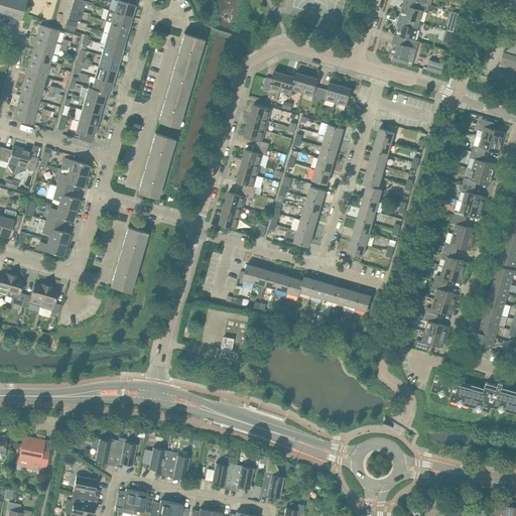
[(0,13),(9,17),(14,0),(1,0),(0,5),(0,13)]
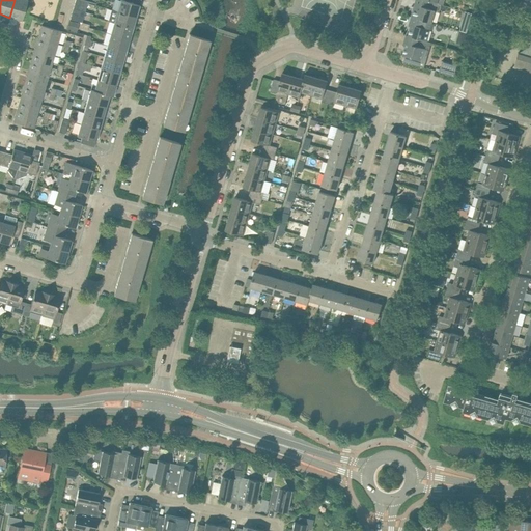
[(22,21),(28,1),(24,0),(15,0),(9,18),(22,21)]
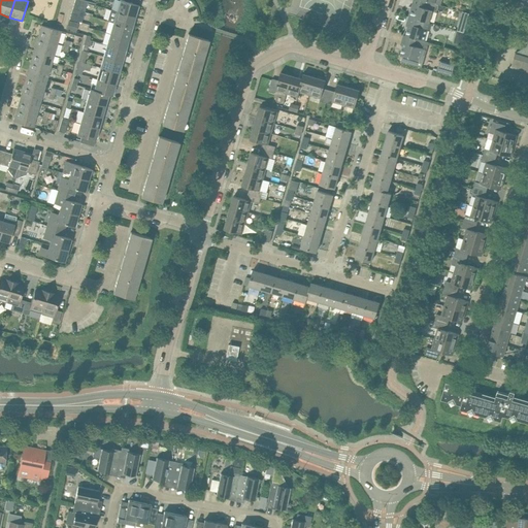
[(88,1),(83,0),(74,0),(72,8),(85,12),(88,1)]
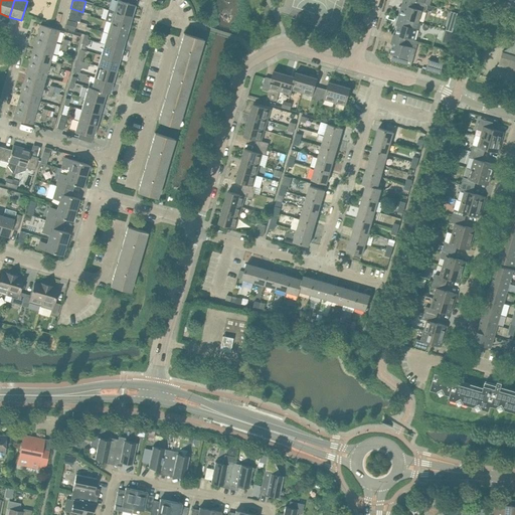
[(122,0),(122,1),(118,0),(117,0),(114,11),(132,16),(136,0),(122,0)]
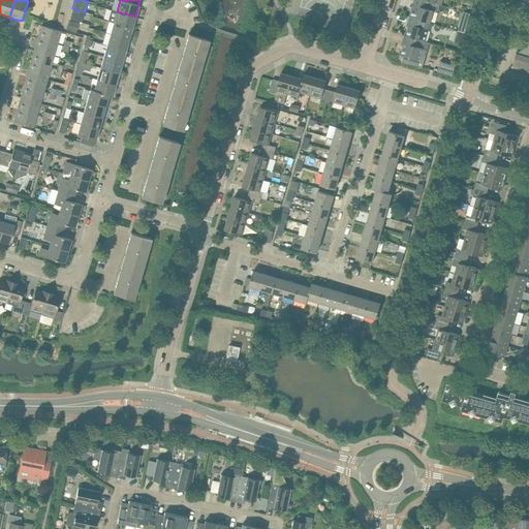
[(424,0),(414,0),(410,17),(423,21),(430,23),(433,11),(437,11),(439,5),(428,1),(424,0)]
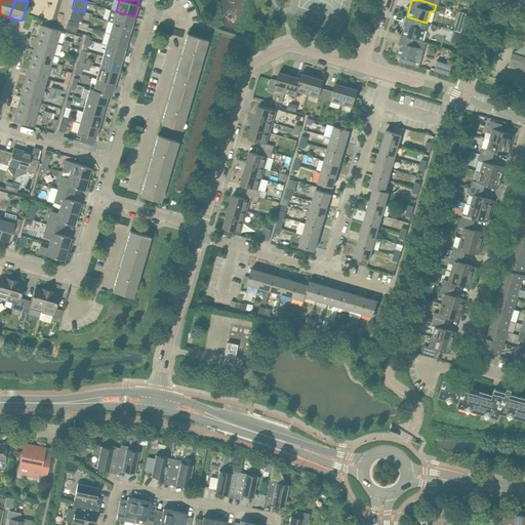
[(81,23),(84,12),(72,8),(69,19),(81,23)]
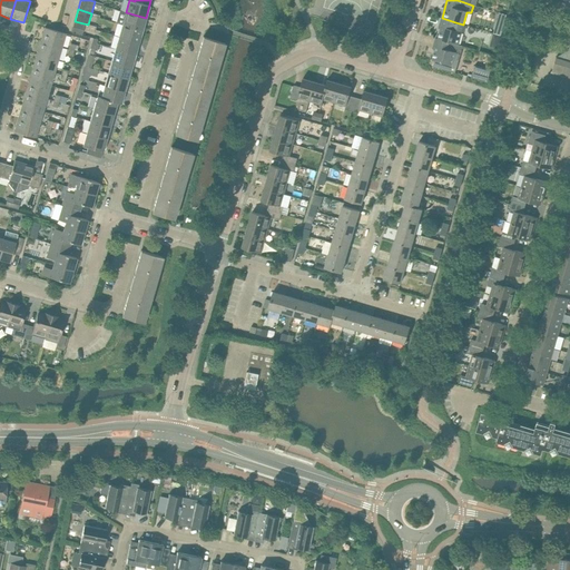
[(143,30),(146,18),(126,12),(119,10),(116,22),(123,25),(143,30)]
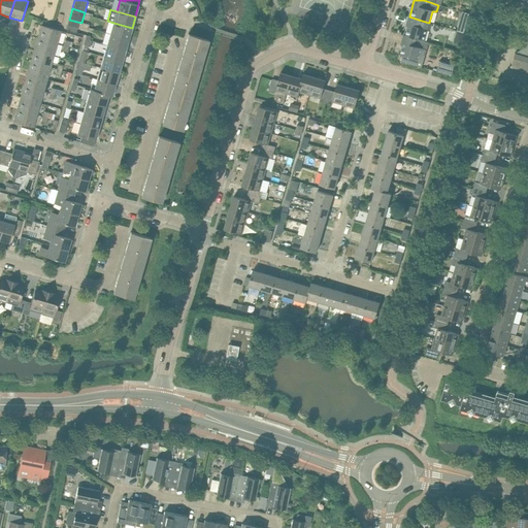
[(420,27),(422,21),(409,17),(407,24),(409,25),(406,36),(405,35),(404,36),(424,41),(427,29),(420,27)]
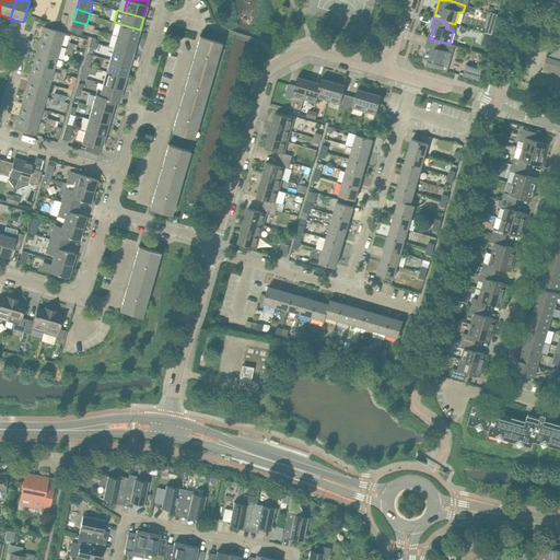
[(83,35),(86,24),(73,21),(70,32),(83,35)]
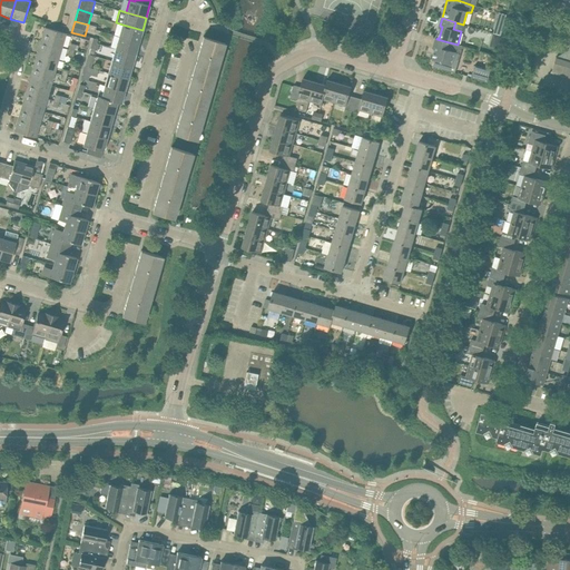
[(138,42),(143,30),(123,25),(119,37),(138,42)]
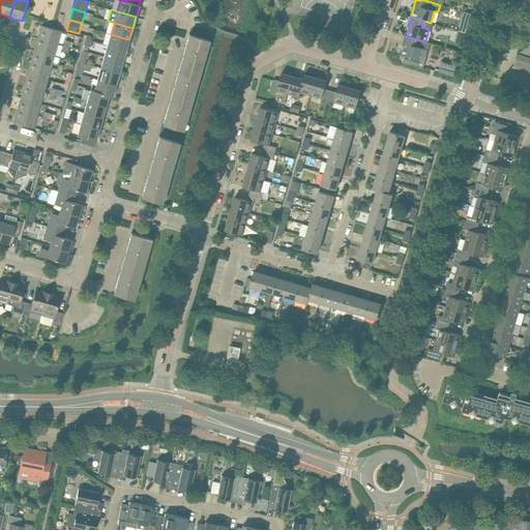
[(61,31),(41,26),(37,38),(58,43),(61,31)]
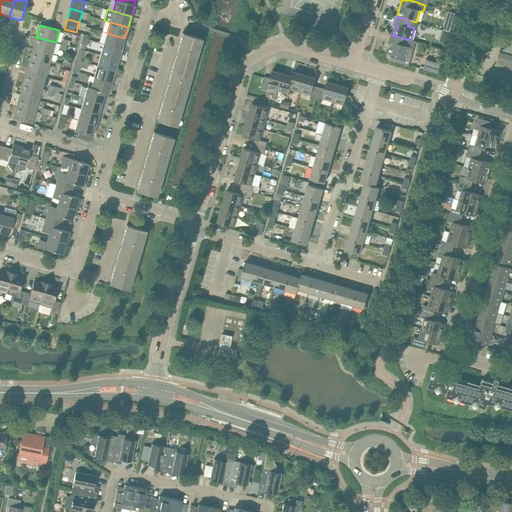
[(121,49),(124,38),(107,33),(104,44),(121,49)]
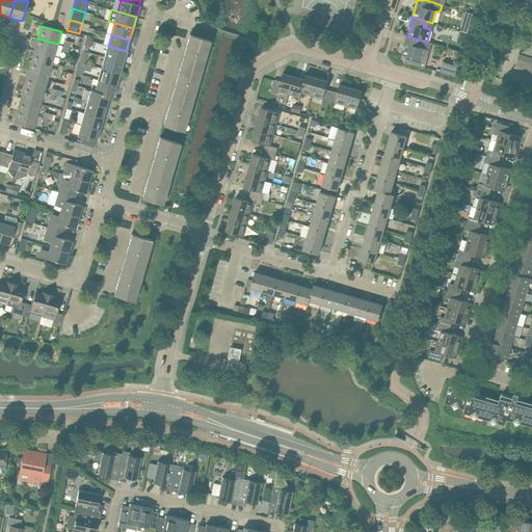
[(210,41),(190,34),(163,125),(184,131),(210,41)]
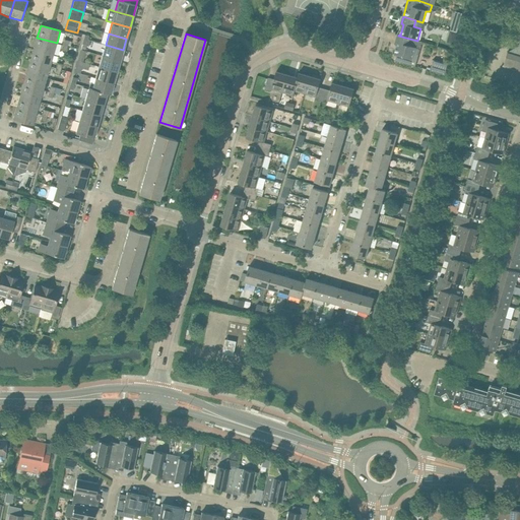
[(399,35),(397,35),(395,42),(398,43),(396,50),(394,50),(393,54),(393,53),(392,54),(396,55),(395,60),(415,66),(410,64),(412,59),(416,61),(423,42),(417,41),(398,36),(399,35)]
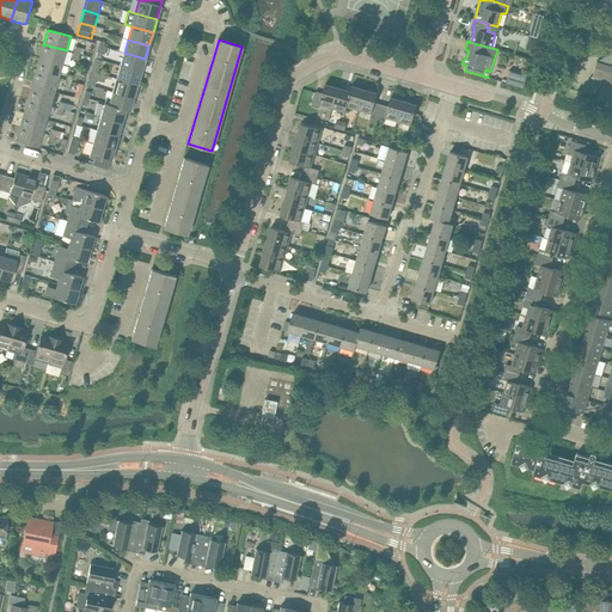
[(67,50),(43,44),(40,57),(62,65),(67,50)]
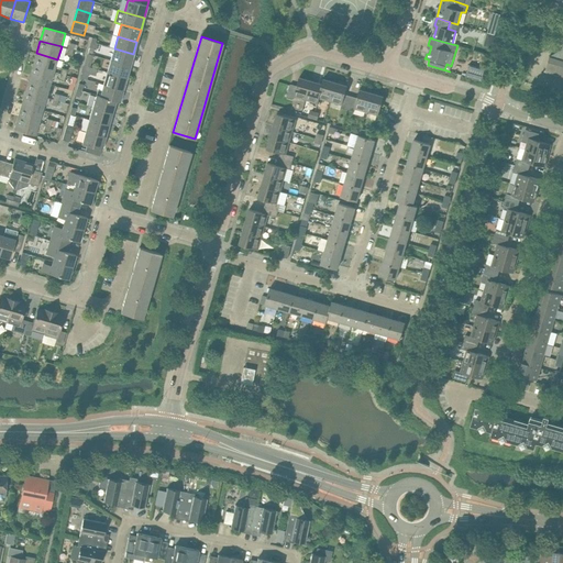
[(98,44),(96,43),(90,42),(87,54),(91,55),(94,50),(96,50),(98,44)]
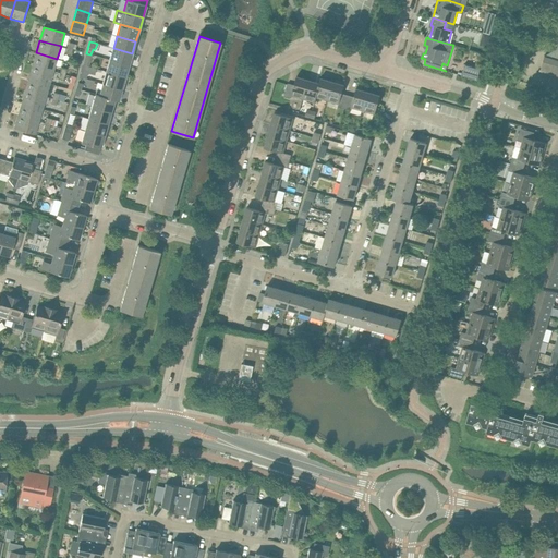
[(544,57),(541,71),(557,75),(557,47),(557,52),(554,51),(544,57)]
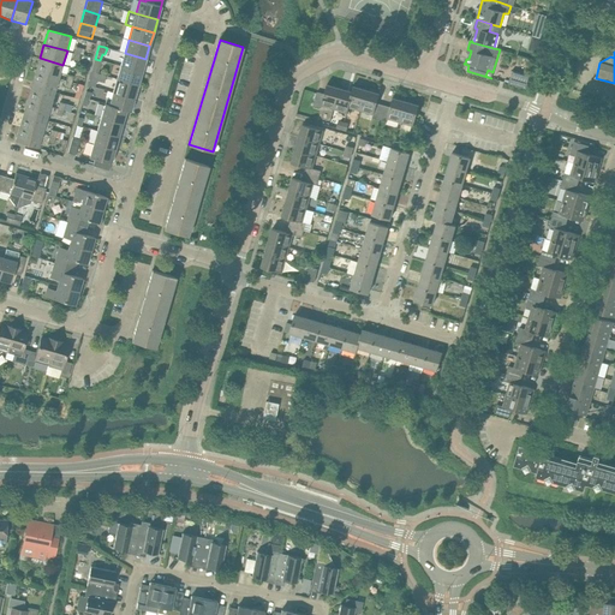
[(142,72),(145,59),(125,53),(120,66),(142,72)]
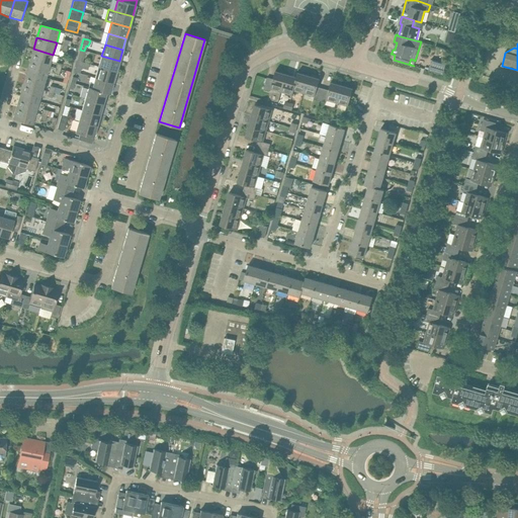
[(53,55),(33,49),(30,61),(50,66),(53,55)]
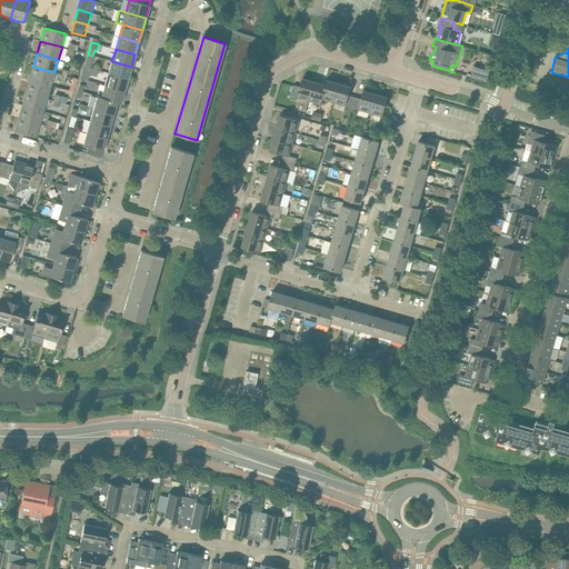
[(92,56),(88,55),(85,67),(89,68),(90,68),(93,56),(92,56)]
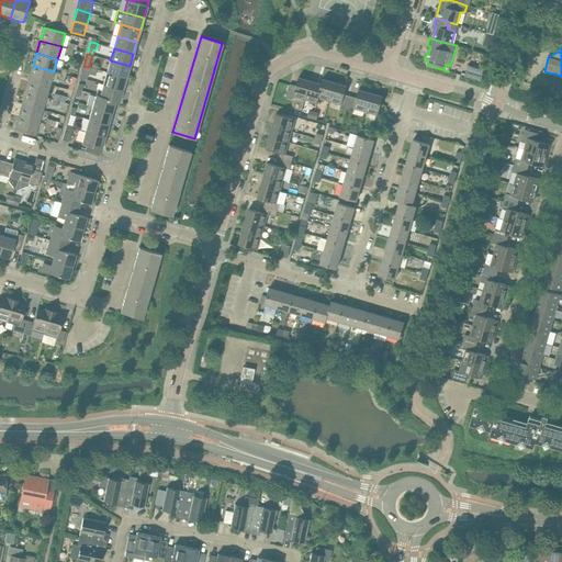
[(126,78),(130,66),(110,60),(107,72),(126,78)]
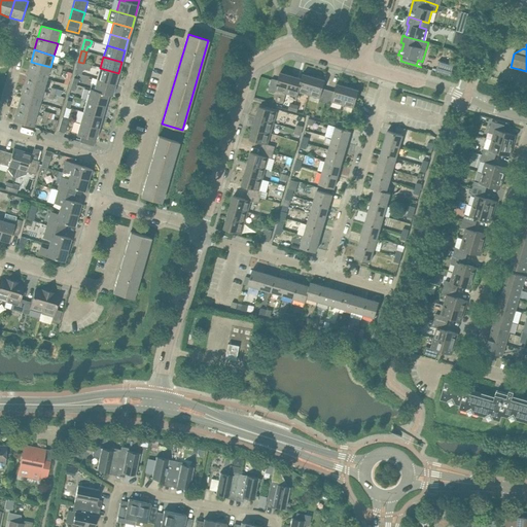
[(438,61),(435,71),(451,76),(454,65),(438,61)]
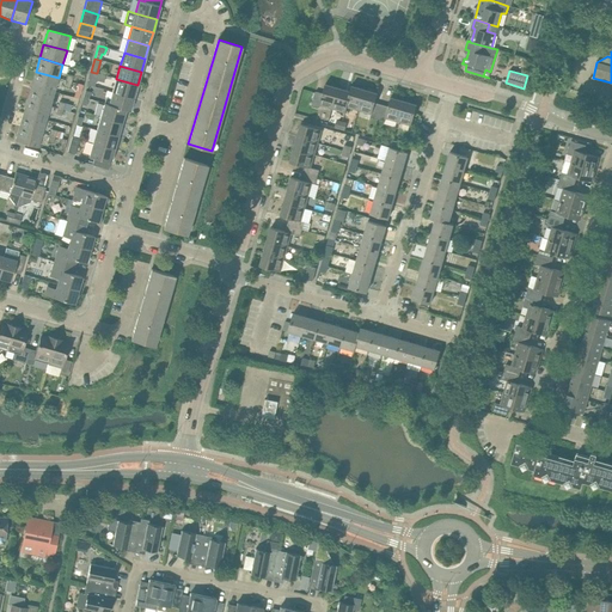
[(59,78),(36,72),(31,85),(55,92),(59,78)]
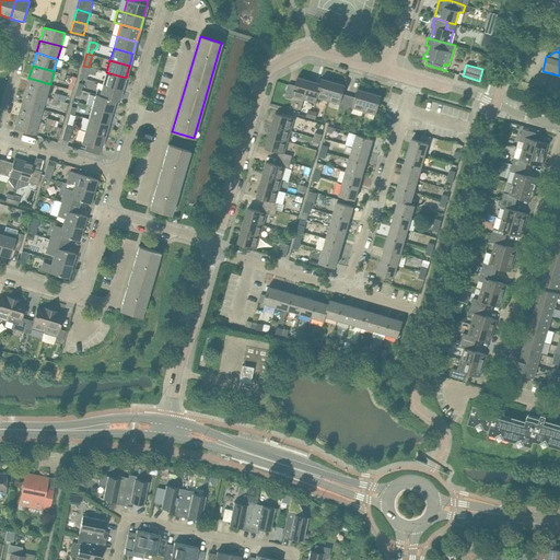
[(123,90),(126,78),(106,72),(103,84),(123,90)]
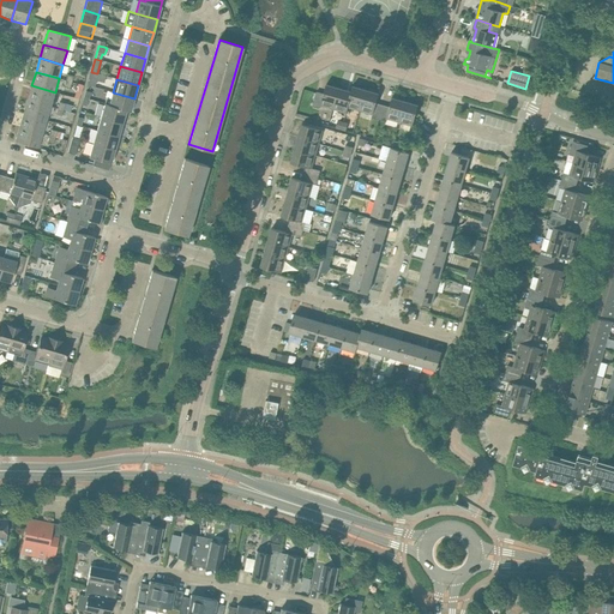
[(332,109),(338,88),(326,84),(324,94),(317,91),(312,107),(319,109),(320,106),(332,109)]
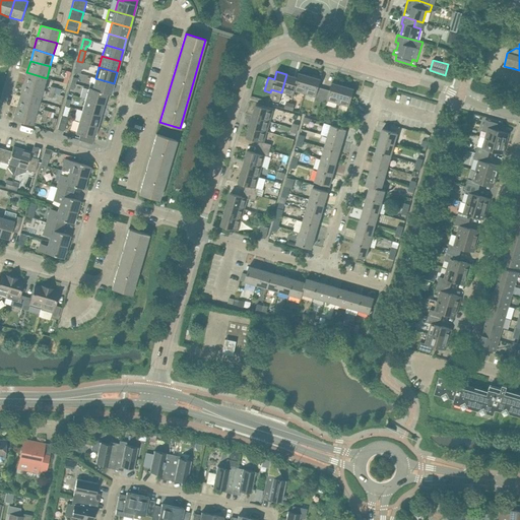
[(47,78),(26,72),(23,84),(43,89),(47,78)]
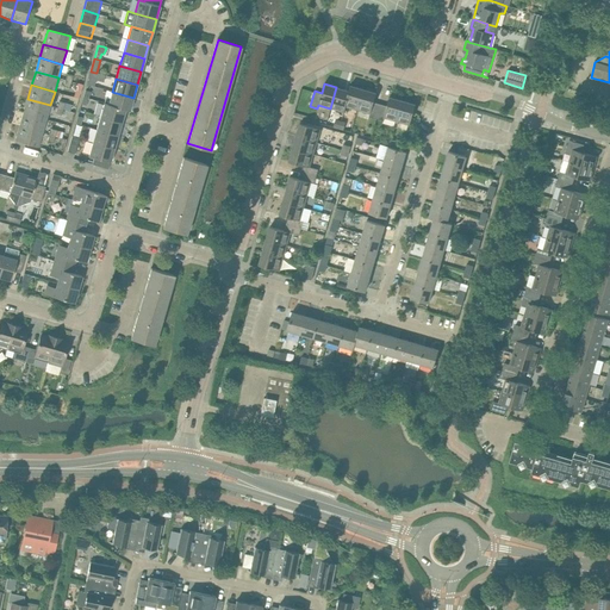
[(358,110),(363,89),(350,86),(349,91),(349,92),(346,106),(358,110)]
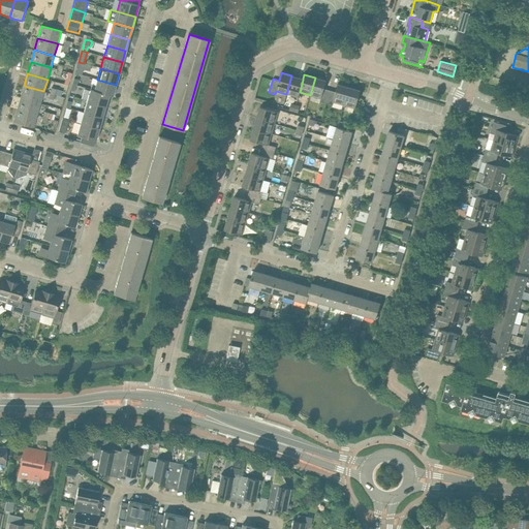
[(303,80),(303,79),(291,75),(286,94),(299,97),(300,92),(303,80)]
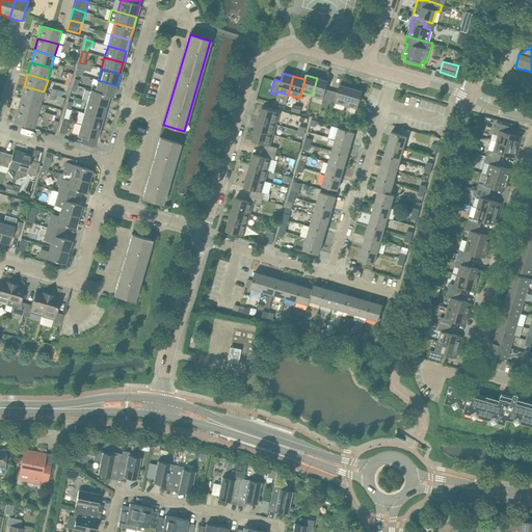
[(328,104),(331,91),(326,89),(328,81),(317,78),(312,96),(323,99),(322,102),(328,104)]
